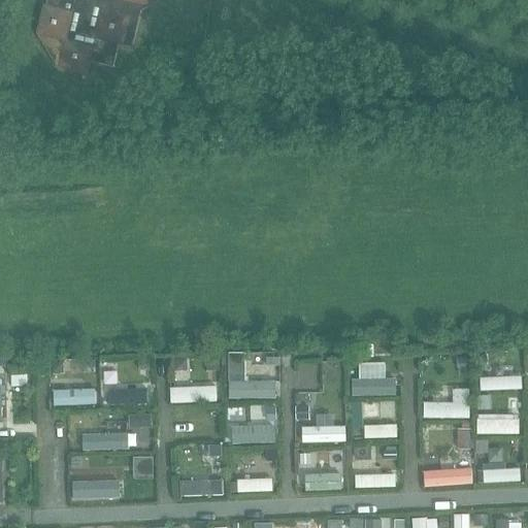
[(114,109),(110,70),(84,72),(87,111),(114,109)]
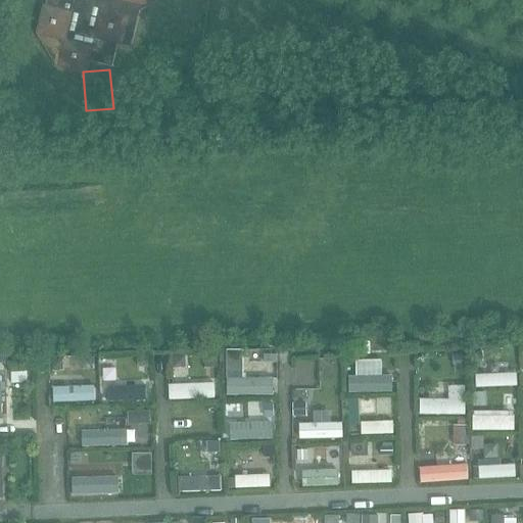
[(86,110),(83,72),(55,74),(58,113),(86,110)]
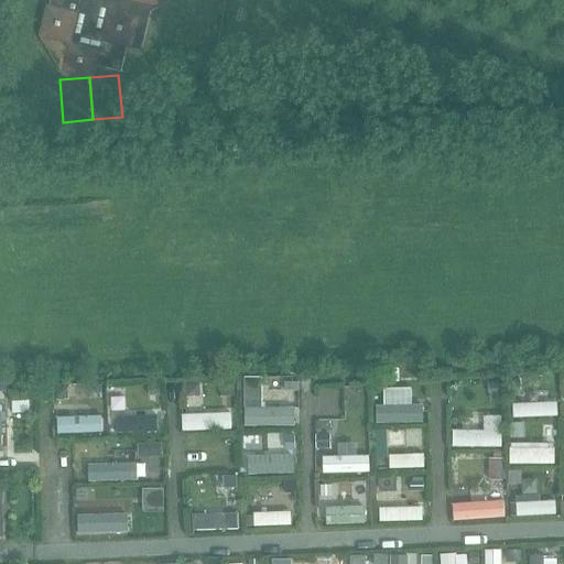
[(104,396),(60,397),(61,423),(105,422),(104,396)]
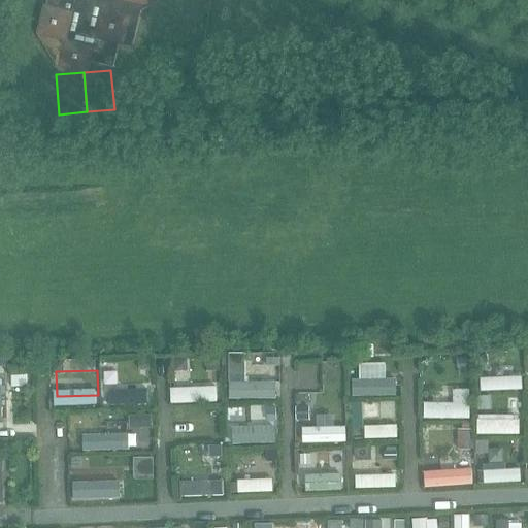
[(430,395),(462,393),(461,381),(444,382),(444,375),(434,376),(434,382),(429,382),(430,395)]
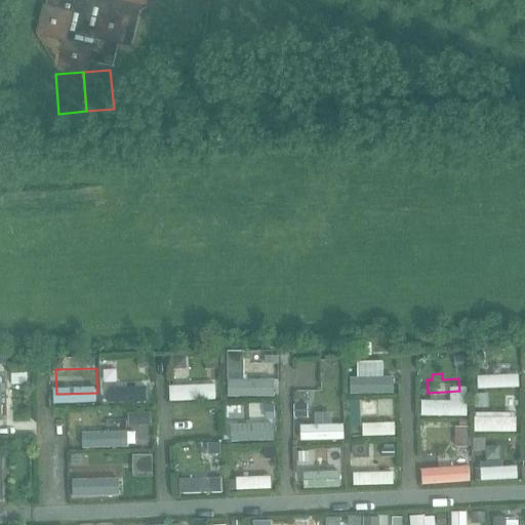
[(483,390),(513,389),(513,377),(483,377),(483,390)]
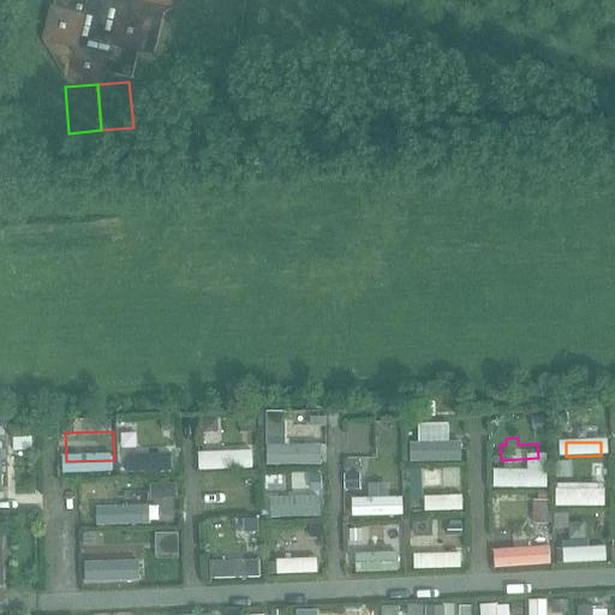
[(272,466),(316,465),(316,452),(291,452),(291,446),(279,447),(280,453),(272,453),(272,466)]
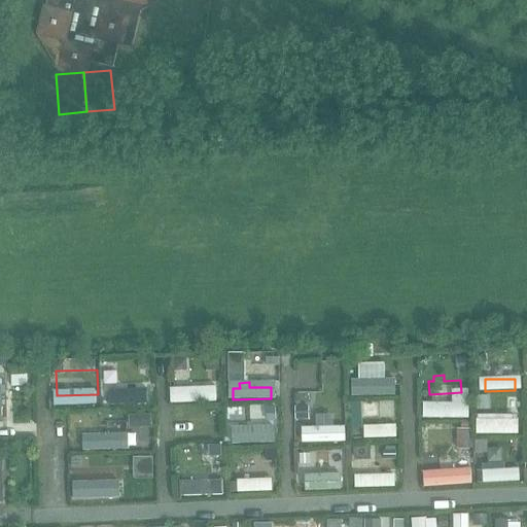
[(395,383),(357,385),(357,396),(395,395),(395,383)]
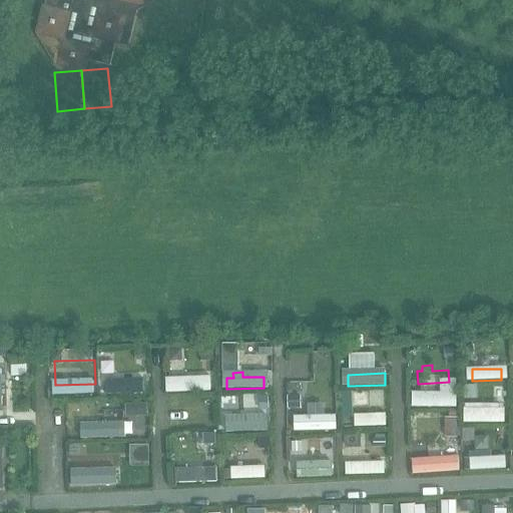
[(208,377),(164,379),(165,393),(209,391),(208,377)]
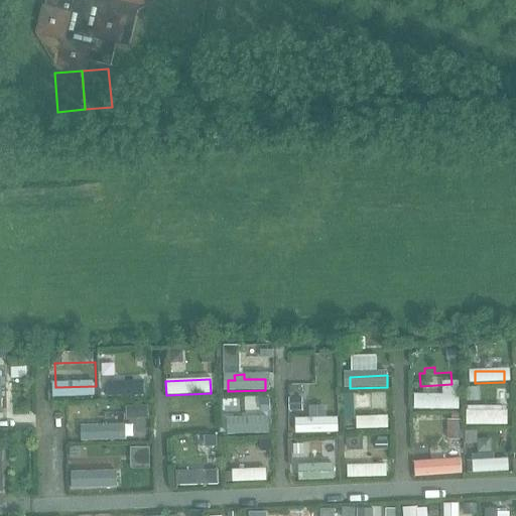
[(143,381),(106,382),(106,396),(143,394),(143,381)]
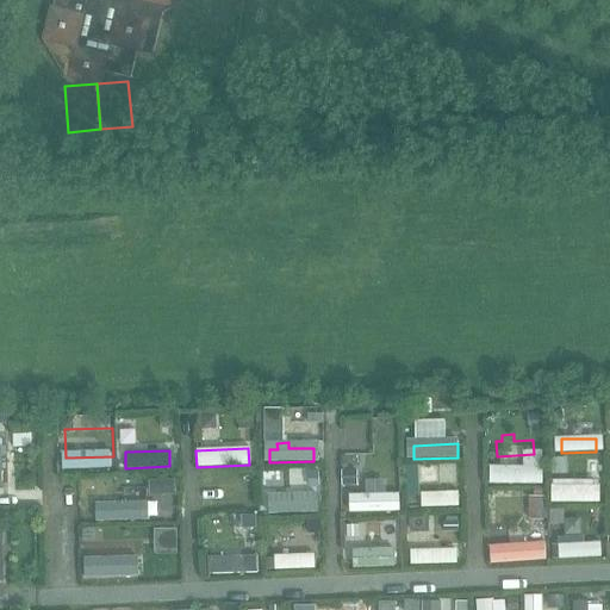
[(109,458),(72,460),(73,473),(110,472),(109,458)]
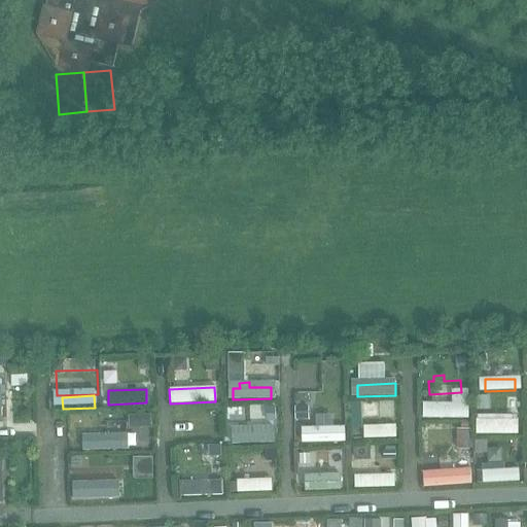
[(350,427),(350,414),(312,415),(312,428),(350,427)]
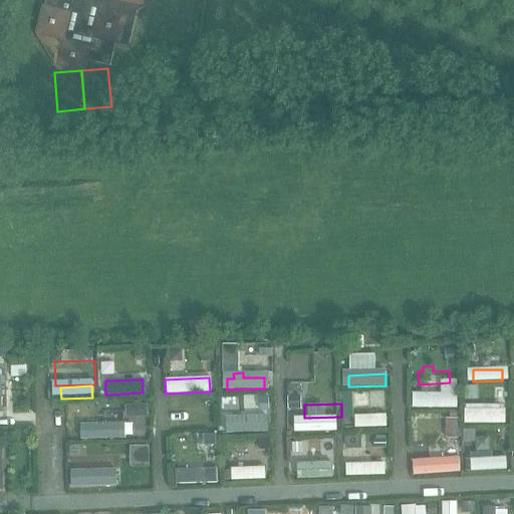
[(464,424),(505,424),(505,410),(464,410),(464,424)]
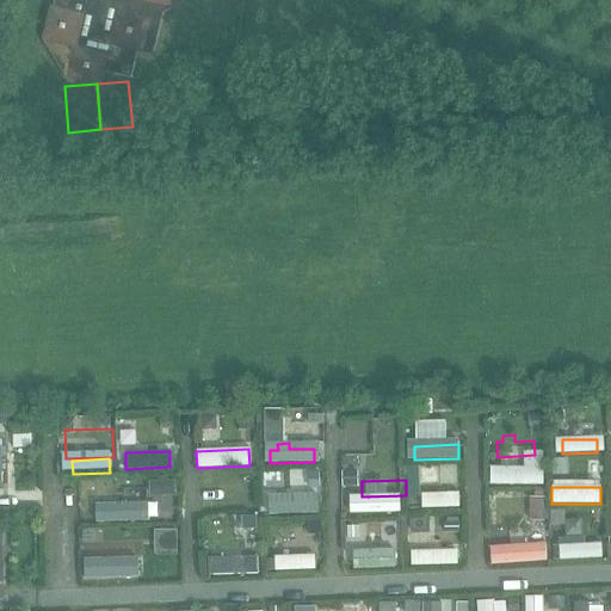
[(503,506),(535,505),(534,492),(501,493),(503,506)]
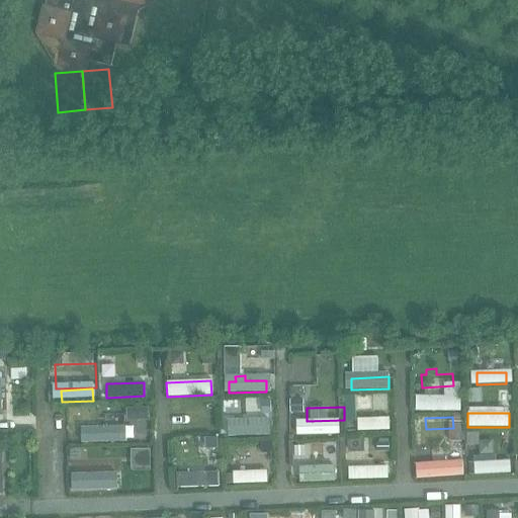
[(389,418),(356,419),(357,431),(389,430),(389,418)]
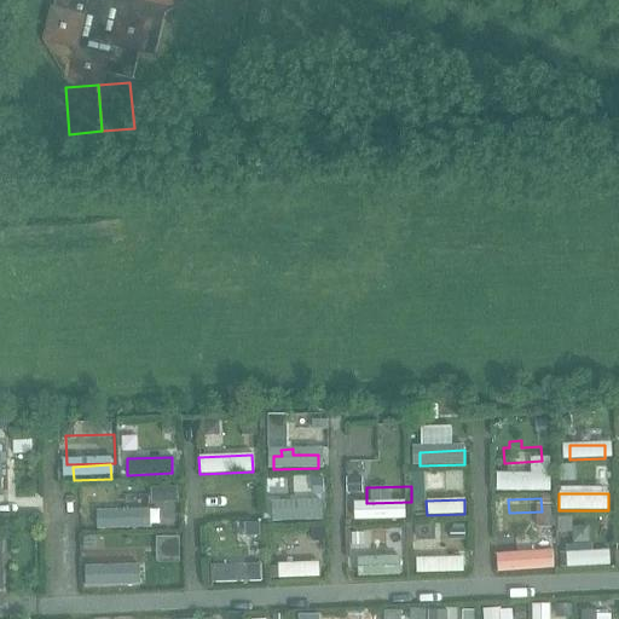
[(271,524),(318,521),(318,507),(290,508),(289,501),(275,502),(276,509),(270,509),(271,524)]
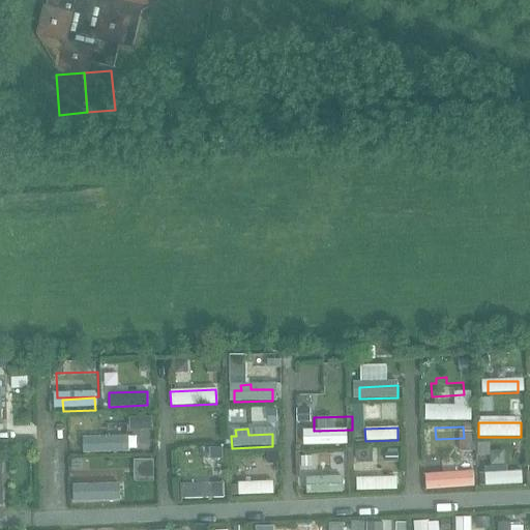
[(187,449),(219,448),(218,436),(217,436),(217,430),(206,430),(206,437),(187,438),(187,449)]
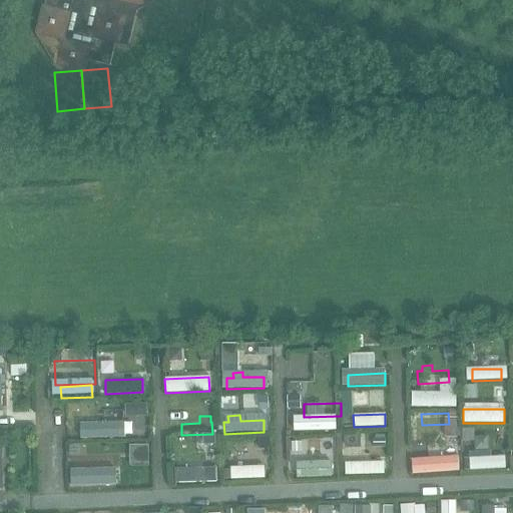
[(334,416),(298,418),(299,429),(335,428),(334,416)]
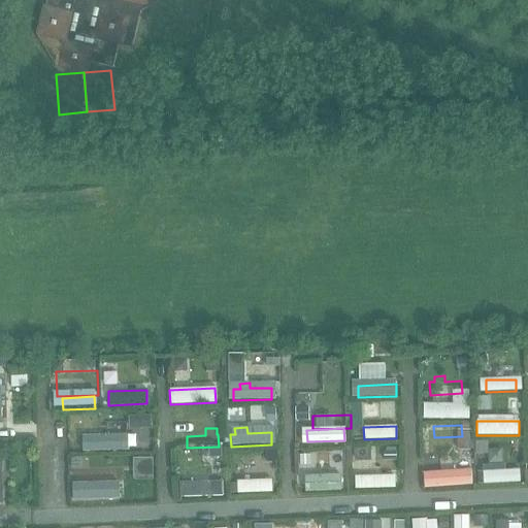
[(154,438),(109,439),(109,436),(103,437),(103,449),(108,449),(108,451),(154,450),(154,438)]
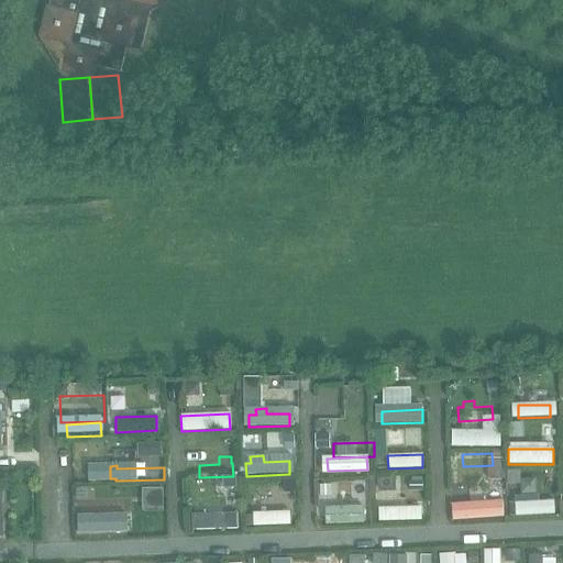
[(100,471),(64,472),(64,482),(100,482),(100,471)]
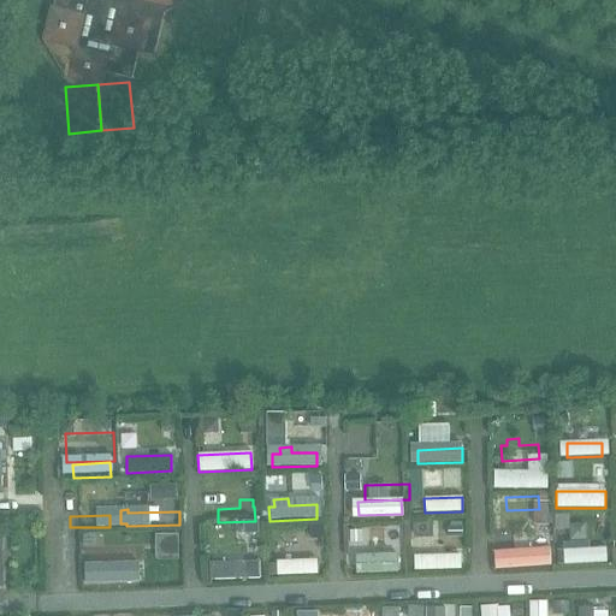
[(325,540),(325,522),(301,523),(301,540),(325,540)]
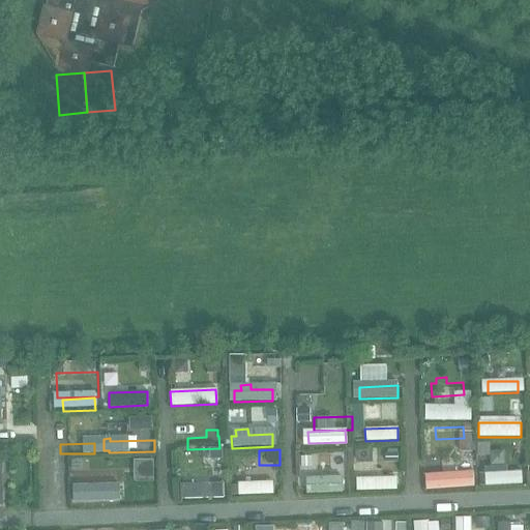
[(479,487),(522,484),(521,472),(506,472),(506,466),(483,467),(484,473),(478,474),(479,487)]
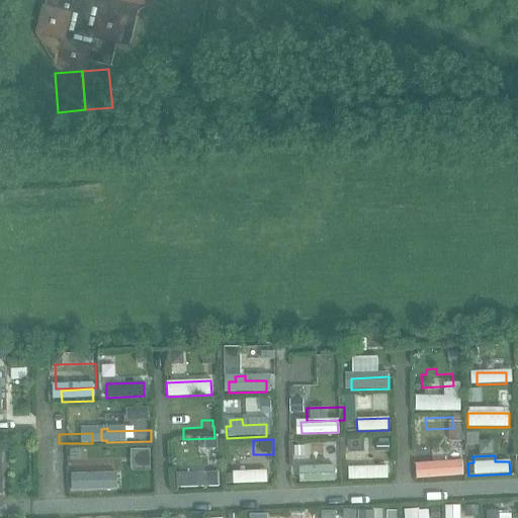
[(453,463),(424,465),(425,477),(454,476),(453,463)]
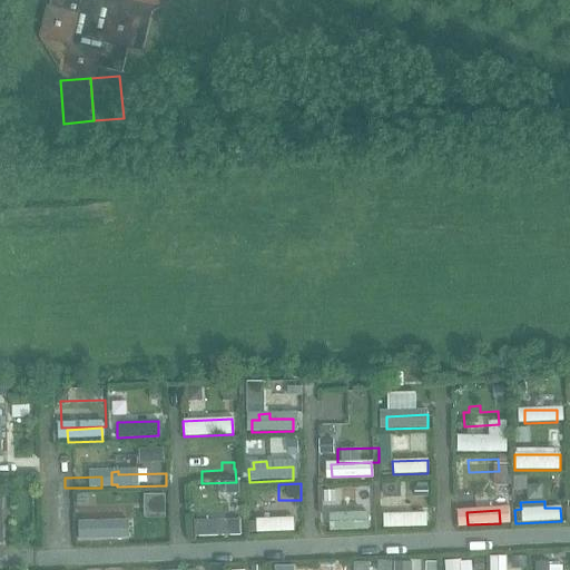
[(207,534),(243,532),(242,519),(227,520),(226,513),(218,514),(218,520),(206,521),(207,534)]
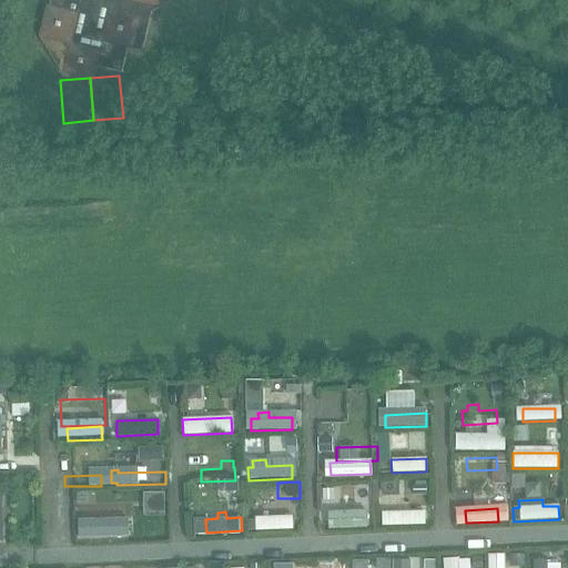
[(424,511),(382,513),(382,526),(424,525),(424,511)]
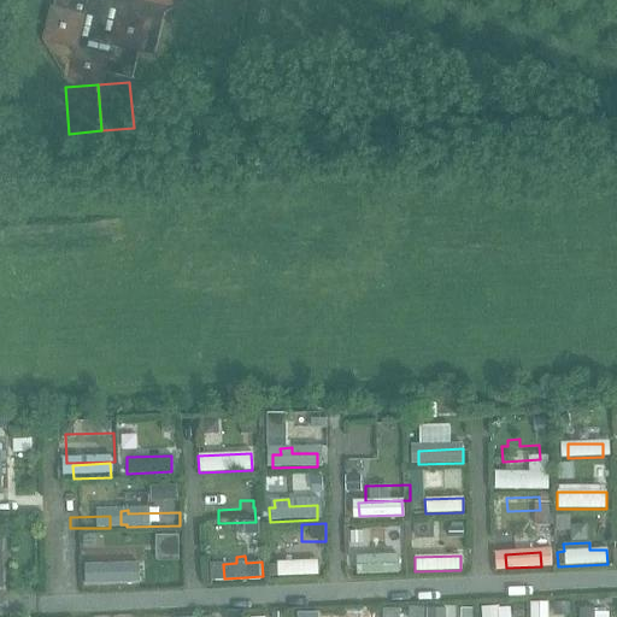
[(400,558),(360,559),(362,574),(400,573),(400,558)]
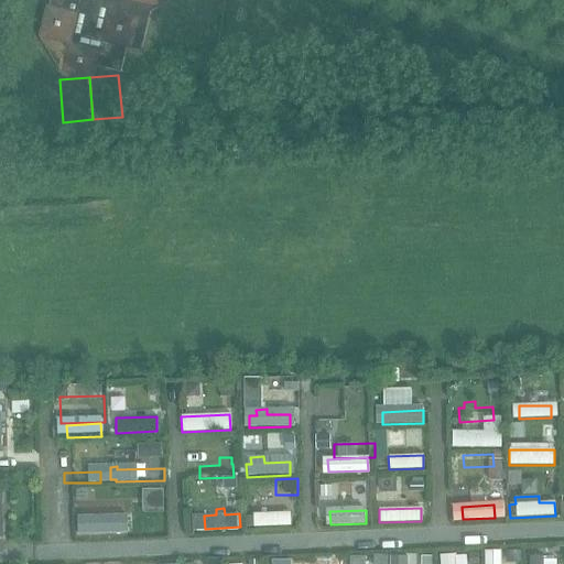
[(253,528),(290,525),(290,512),(252,513),(253,528)]
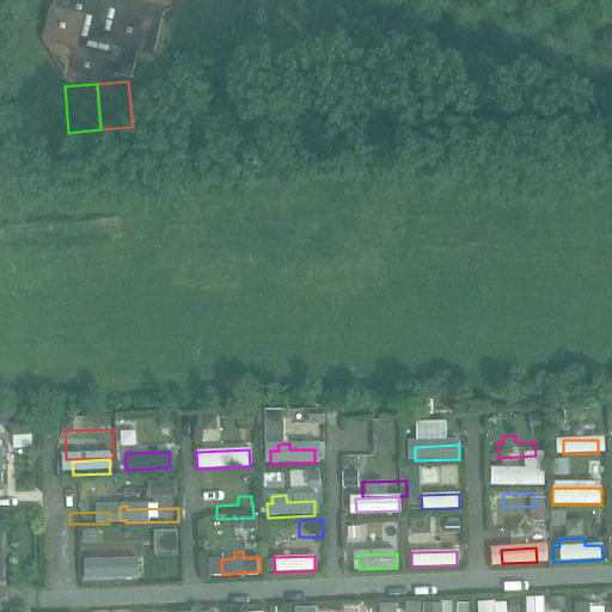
[(176,561),(135,563),(136,577),(176,575),(176,561)]
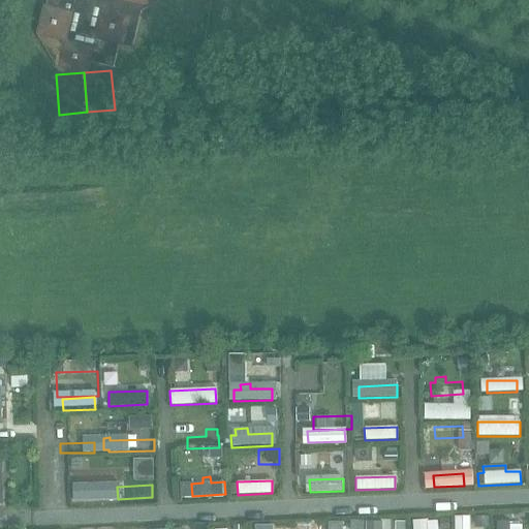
[(89,487),(56,489),(57,501),(89,499),(89,487)]
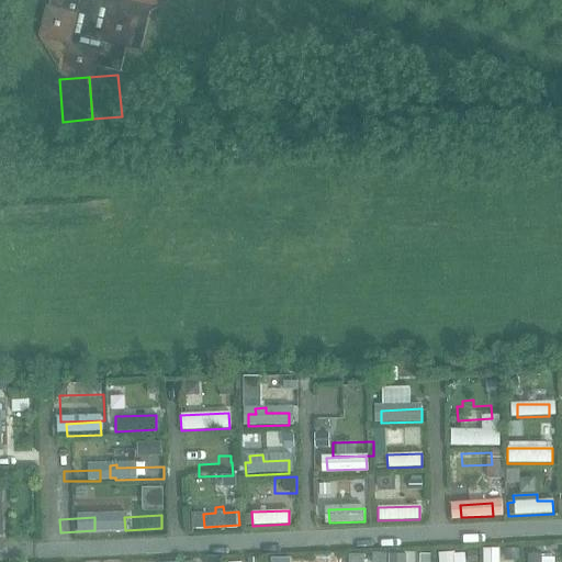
[(524,548),(526,536),(510,532),(508,546),(524,548)]
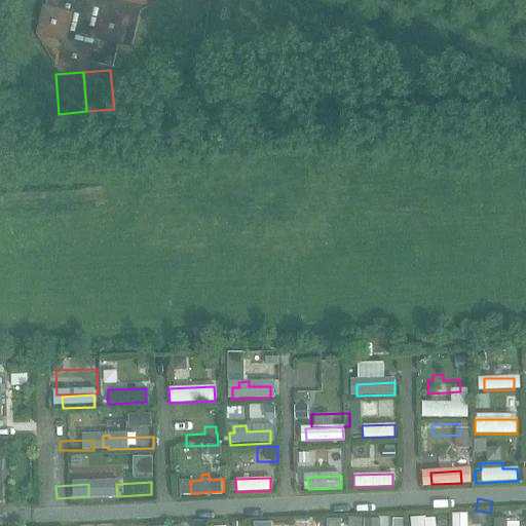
[(205,525),(205,514),(190,514),(190,525),(205,525)]
